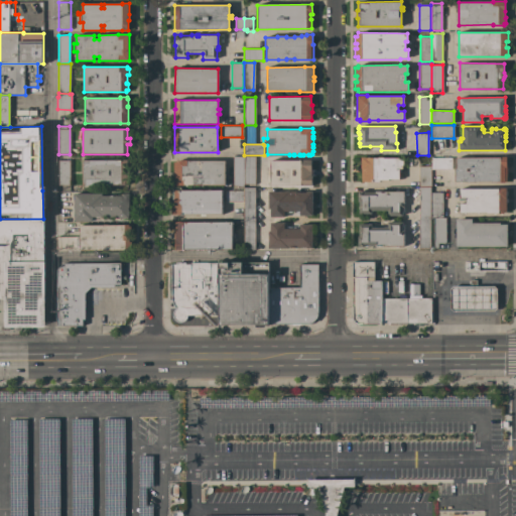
[(243,184),(243,187),(233,185),(233,156),(244,156),(244,184),(243,184)]
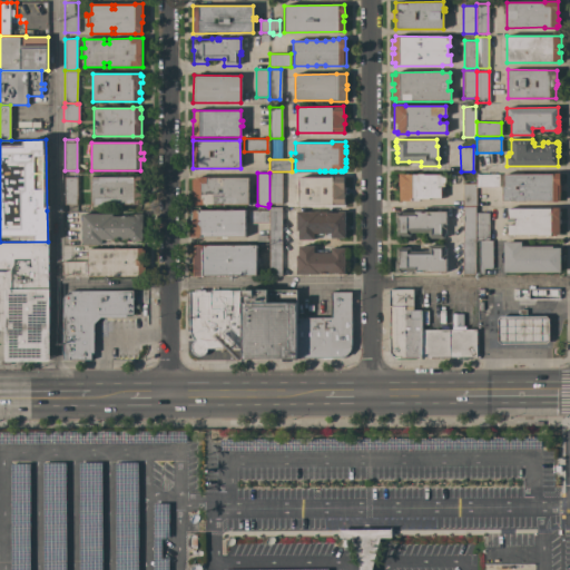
[(269,173),(282,173),(282,204),(269,204),(269,173)]
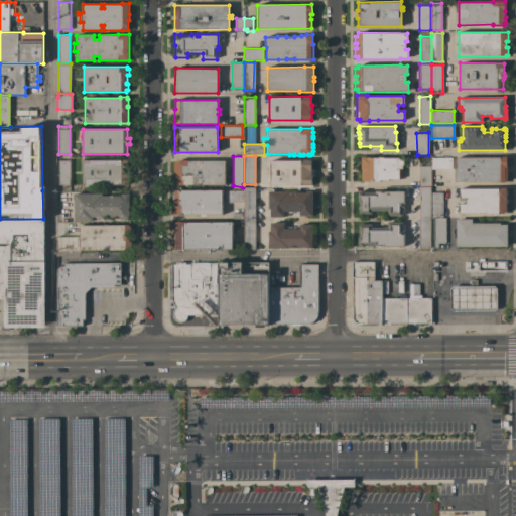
[(500,157),(500,156),(506,156),(506,166),(507,166),(507,181),(505,181),(505,182),(492,182),(492,181),(476,181),(476,182),(467,182),(467,181),(455,182),(455,168),(456,168),(456,157),(500,157)]
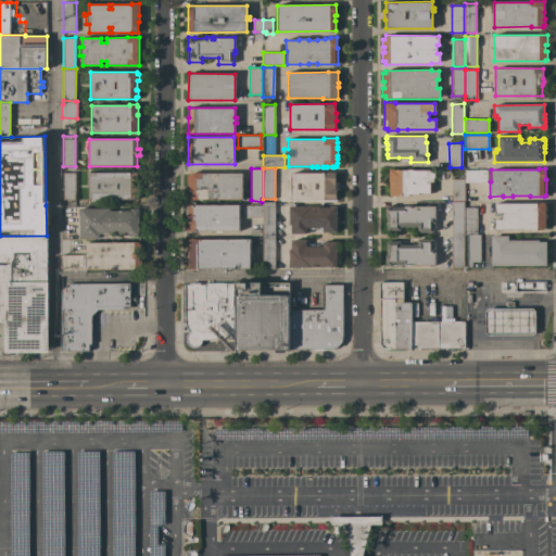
[(393,169),(393,171),(433,169),(434,172),(434,174),(436,174),(436,176),(434,176),(434,177),(433,179),(433,182),(431,182),(431,186),(430,186),(430,193),(418,193),(418,194),(409,194),(409,196),(390,197),(390,182),(389,182),(389,169),(393,169)]
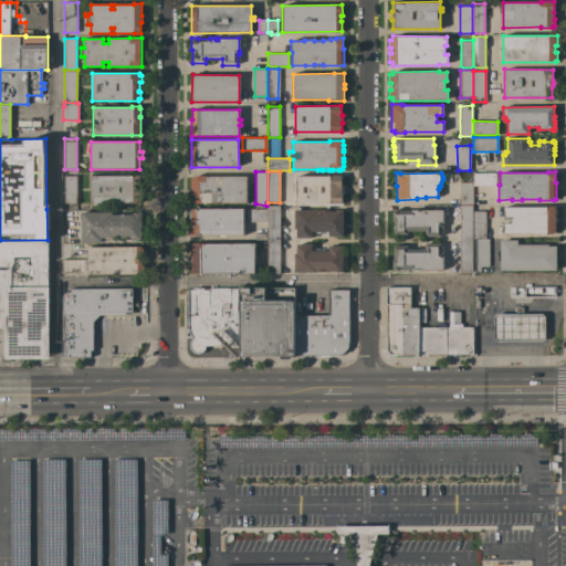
[(473,174),(495,173),(495,186),(473,186),(473,182),(473,174)]
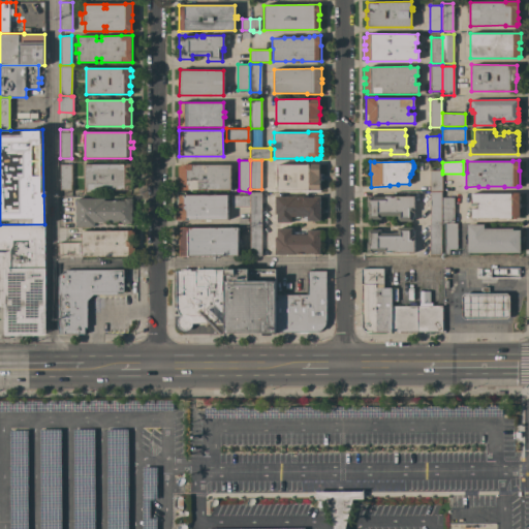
[(131,163),(131,175),(130,175),(130,190),(85,190),(85,164),(131,163)]
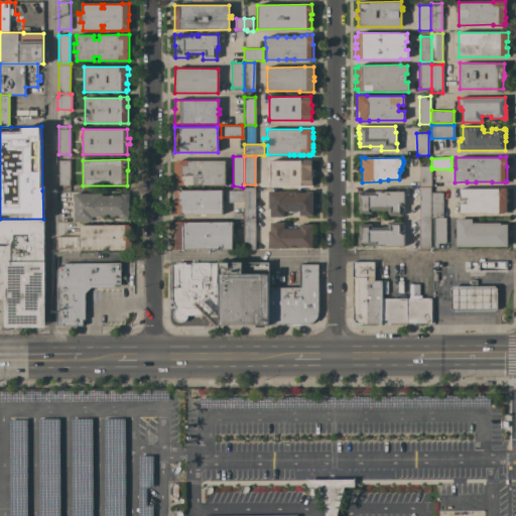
[(70,160),(70,185),(58,185),(58,160),(70,160)]
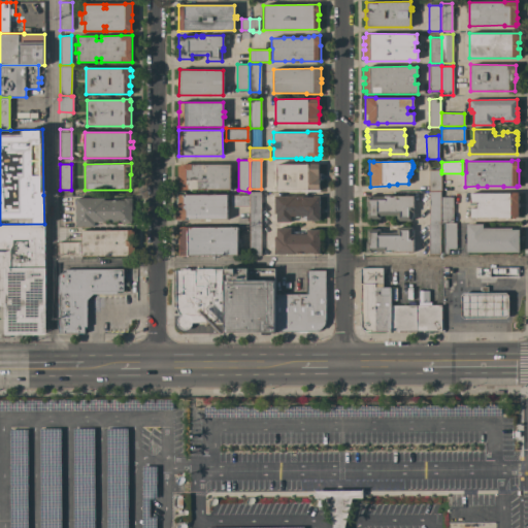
[(178,190),(177,166),(180,166),(180,165),(230,164),(230,189),(178,190)]
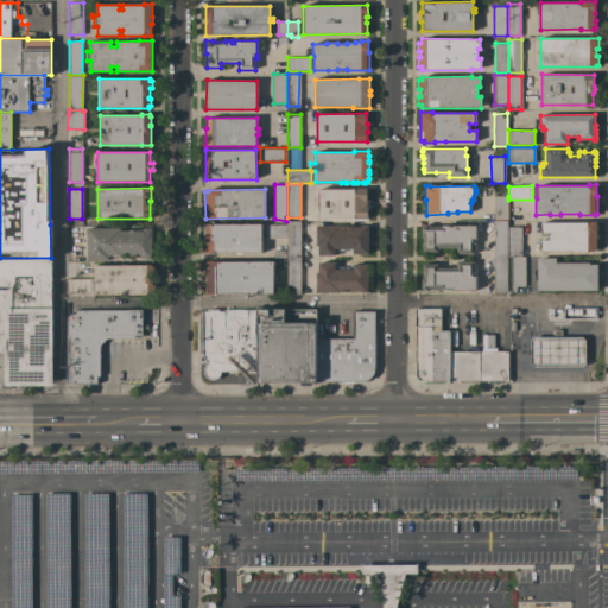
[(367,189),(367,200),(368,200),(368,208),(367,208),(367,219),(318,219),(318,189),(367,189)]
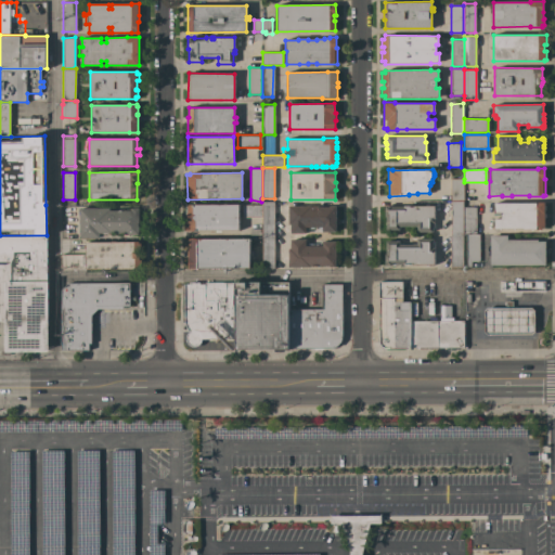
[(463,182),(464,201),(451,201),(451,179),(464,179),(464,182),(463,182)]
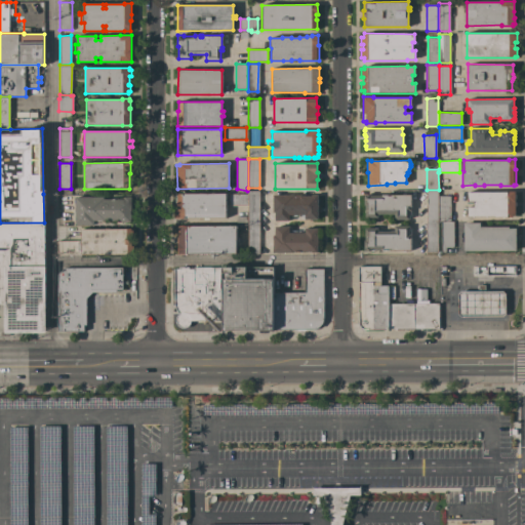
[(226,218),(174,218),(174,203),(175,203),(175,194),(175,192),(184,191),(184,194),(226,193),(226,218)]
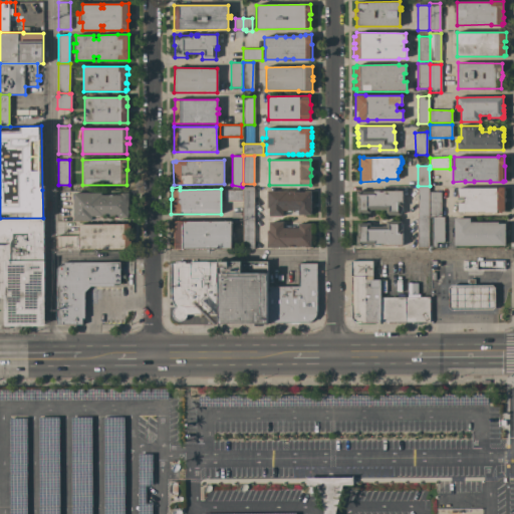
[(243,218),(243,201),(243,190),(243,187),(254,187),(254,218),(243,218)]
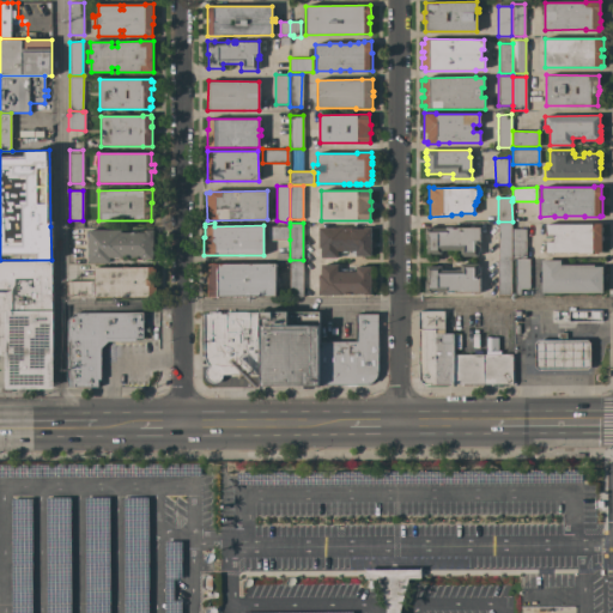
[(498,259),(498,223),(511,223),(511,259),(498,259)]
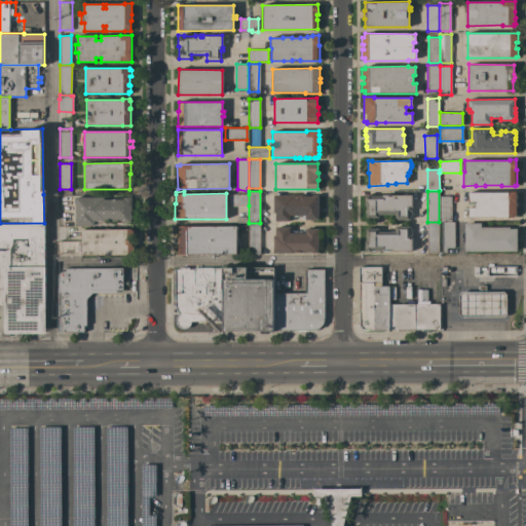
[(516,192),(516,194),(517,194),(517,198),(516,198),(516,202),(517,202),(517,207),(516,207),(516,216),(514,216),(514,217),(513,217),(513,219),(511,219),(511,217),(505,217),(505,219),(503,219),(503,217),(495,218),(495,217),(468,217),(468,208),(475,207),(475,202),(468,202),(468,192),(516,192)]
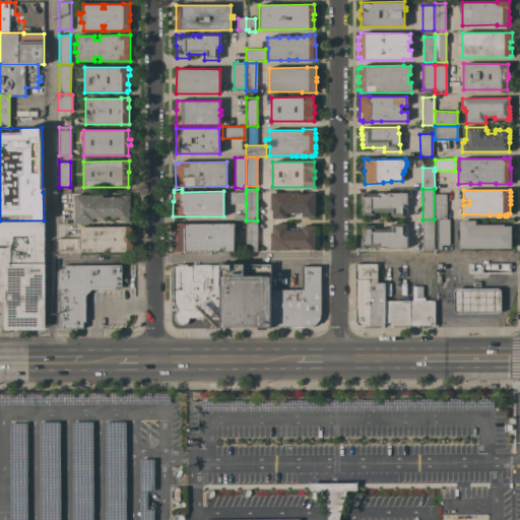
[(226,203),(226,192),(246,192),(246,203),(226,203)]
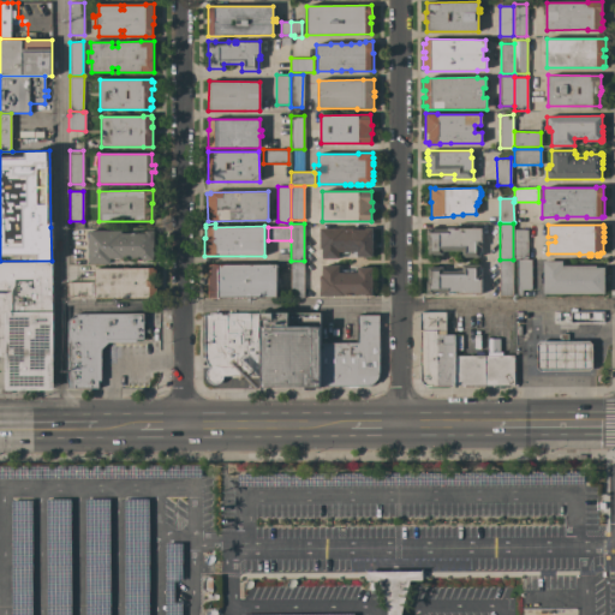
[(344,227),(344,230),(365,230),(365,228),(371,228),(372,256),(354,256),(354,254),(341,255),(341,258),(322,258),(322,249),(320,249),(320,228),(344,227)]
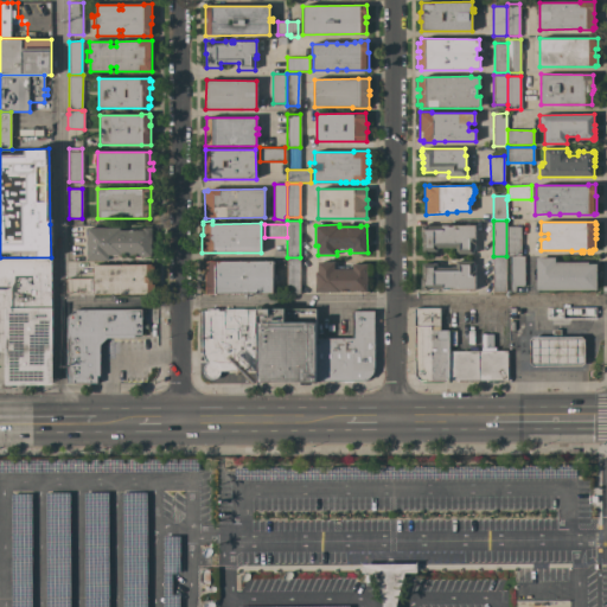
[(475,225),(475,240),(475,244),(473,244),(473,254),(457,254),(457,248),(438,248),(438,251),(422,251),(422,237),(421,237),(421,225),(429,225),(429,227),(441,227),(441,225),(448,225),(448,227),(452,227),(452,225),(475,225)]
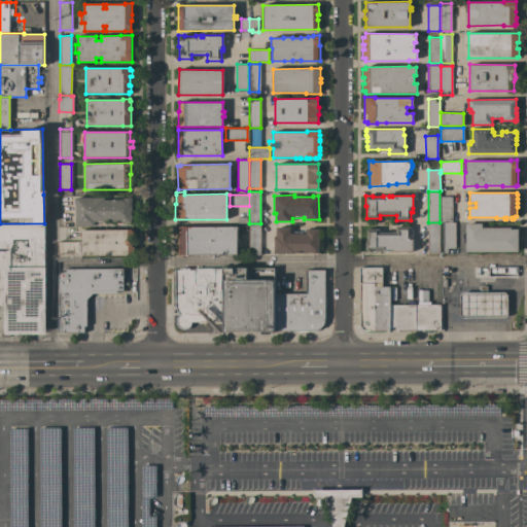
[(452,222),(442,222),(441,197),(452,197),(452,222)]
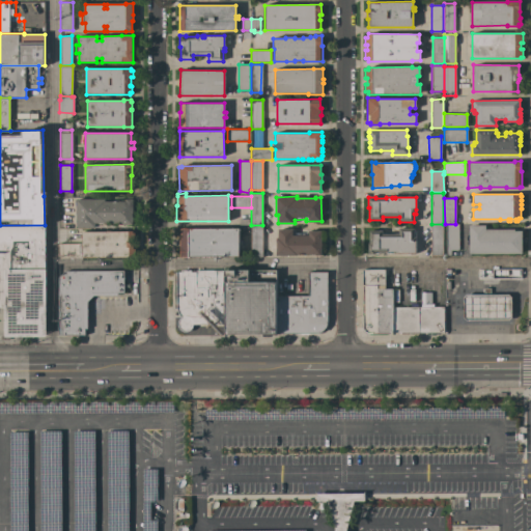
[(105,199),(105,201),(132,201),(133,225),(119,225),(119,223),(105,223),(105,225),(98,225),(98,227),(77,227),(76,199),(105,199)]
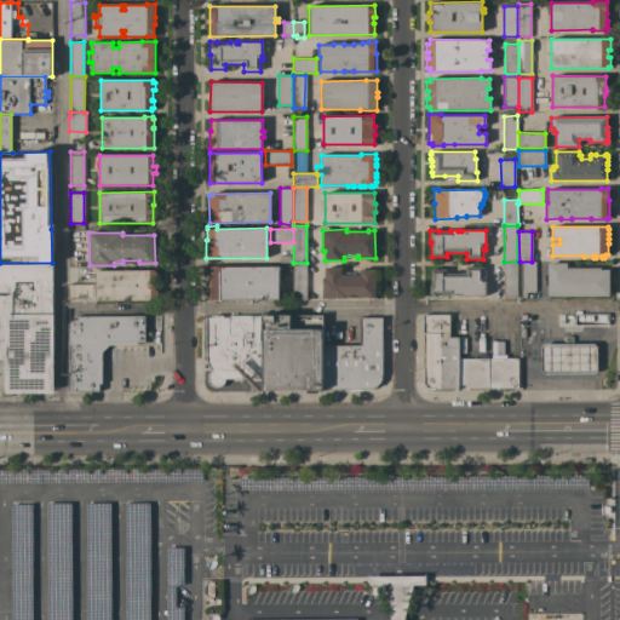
[(517,262),(517,299),(504,299),(503,262),(504,262),(517,262)]
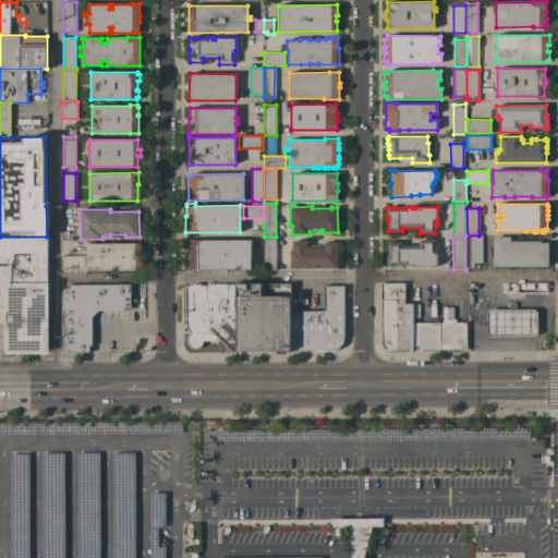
[(483,263),(474,263),(474,269),(469,269),(468,237),(468,235),(478,235),(482,235),(483,263)]
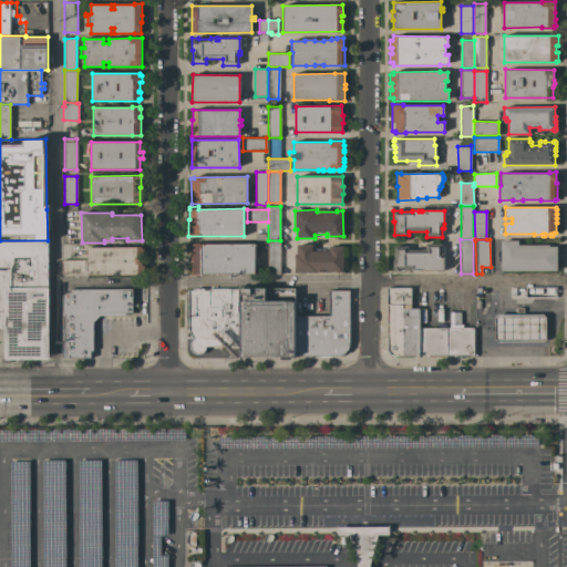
[(49,241),(49,357),(6,357),(6,328),(0,328),(0,240),(48,240),(49,241)]
